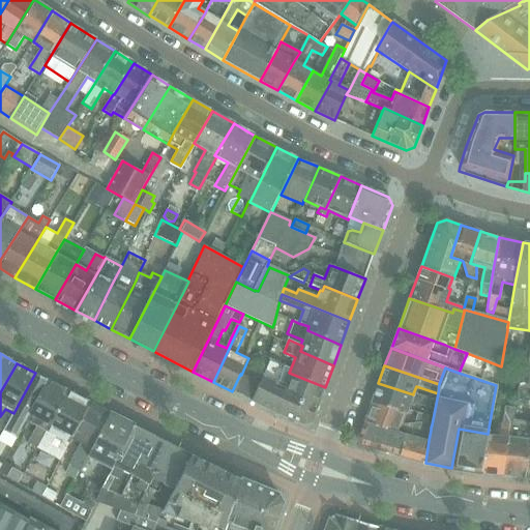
[(35,373),(13,413),(0,436),(0,439),(11,446),(26,420),(24,419),(46,379),(35,373)]
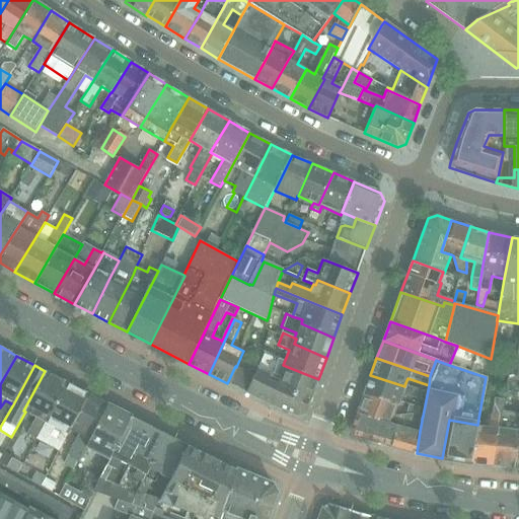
[(318,379),(283,365),(278,380),(270,376),(271,374),(257,369),(254,375),(268,381),(261,399),(297,417),(306,413),(318,379)]
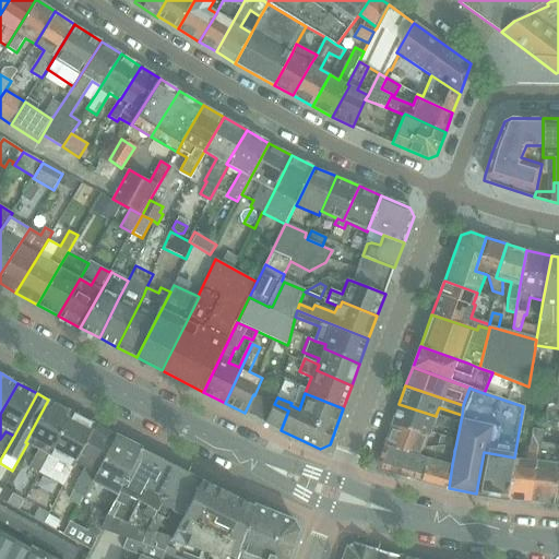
[(253,394),(245,413),(281,430),(288,411),(274,404),(254,395),(253,394)]
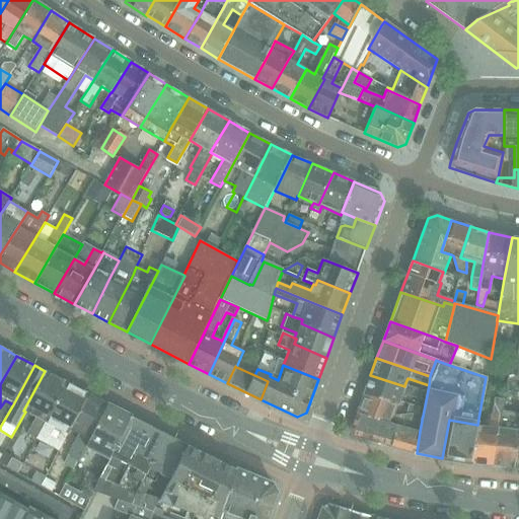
[(66,382),(45,371),(23,411),(25,412),(36,418),(27,434),(38,439),(66,382)]
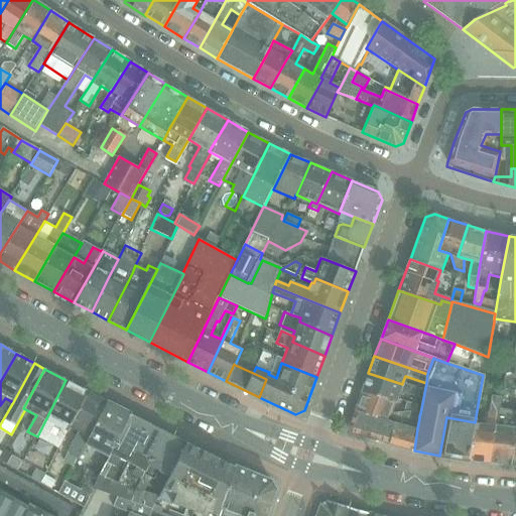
[(402,384),(368,373),(362,390),(395,400),(399,392),(417,397),(420,388),(402,383),(402,384)]
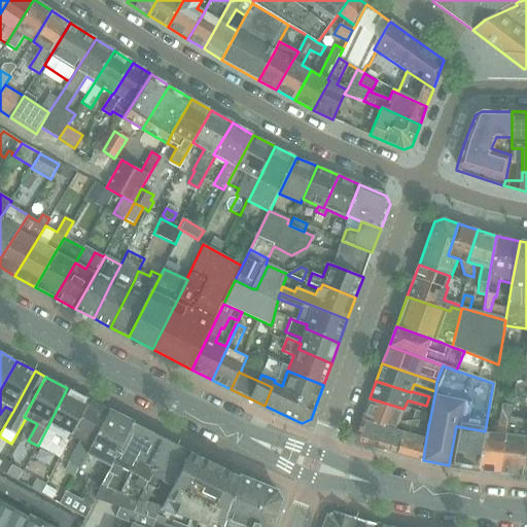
[(90,400),(67,388),(38,446),(59,457),(70,435),(90,400)]
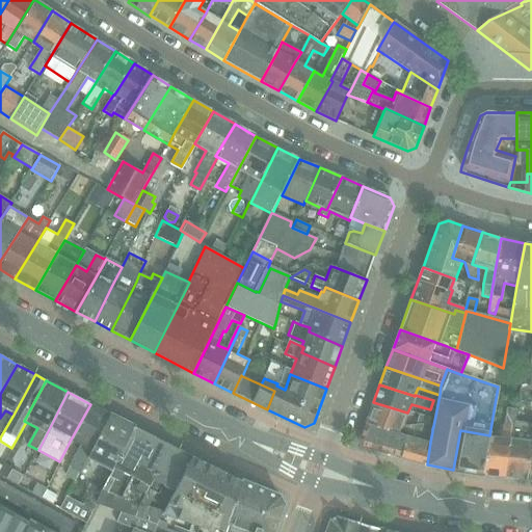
[(407,413),(373,402),(366,423),(401,433),(403,425),(402,425),(407,413)]
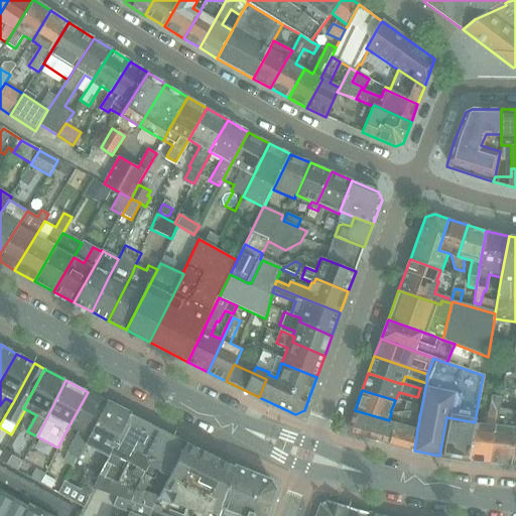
[(108,402),(88,392),(69,426),(79,431),(68,453),(78,459),(86,443),(108,402)]
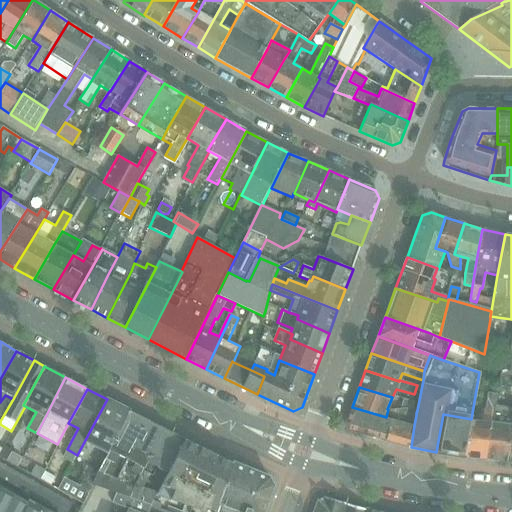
[(482,421),(471,419),(463,457),(486,459),(496,406),(497,394),(489,393),(486,409),(484,408),(482,421)]
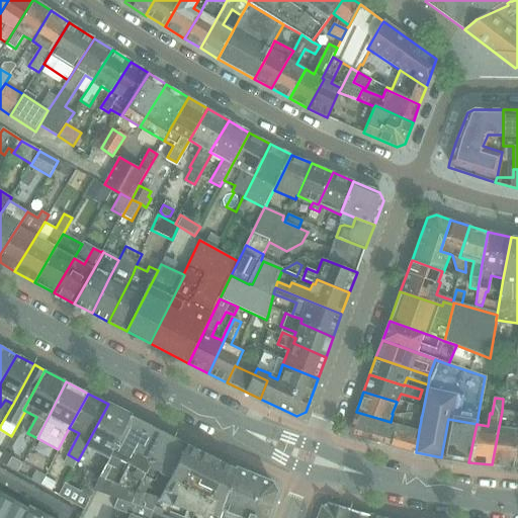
[(132,416),(108,404),(86,445),(110,458),(132,416)]
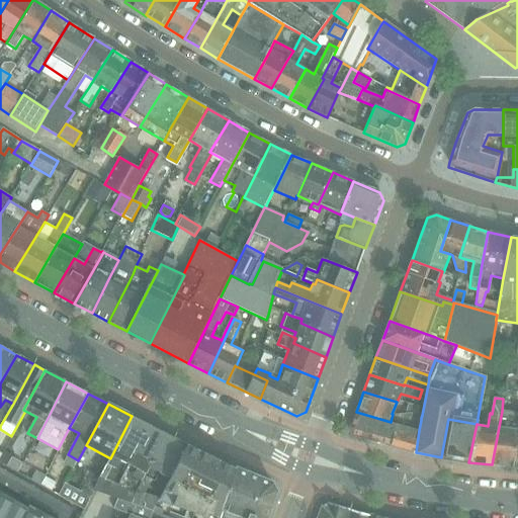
[(408,404),(405,414),(413,413),(412,417),(421,420),(421,418),(422,415),(417,414),(419,407),(408,404)]
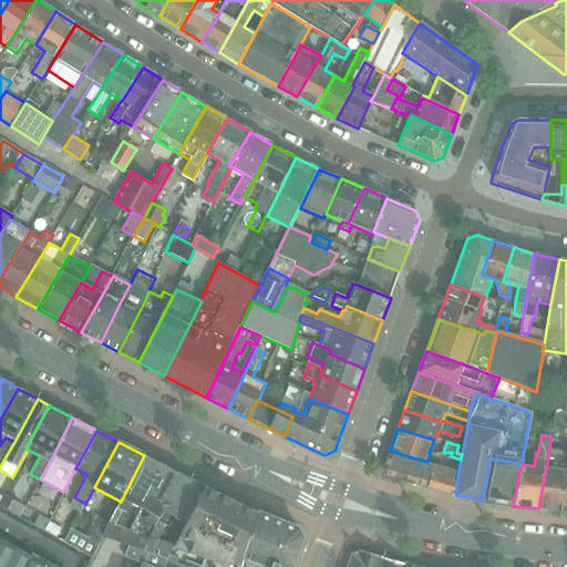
[(566,452),(549,450),(538,508),(560,512),(566,474),(566,452)]
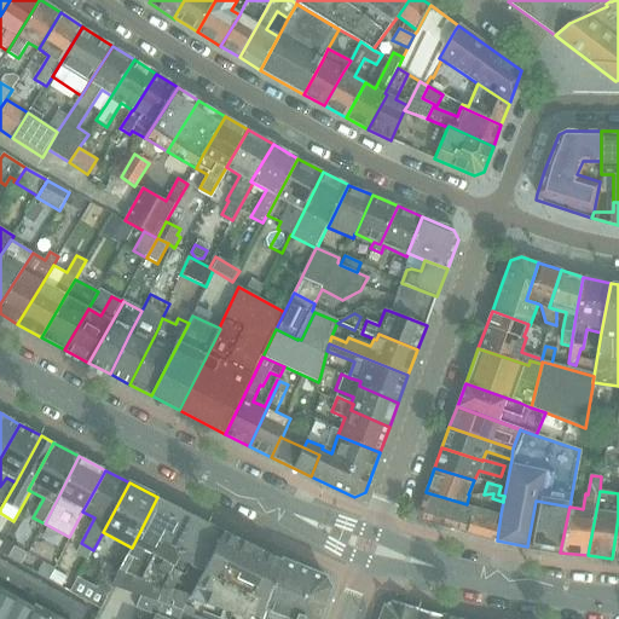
[(476,507),(467,504),(426,492),(418,513),(422,520),(469,533),(476,507)]
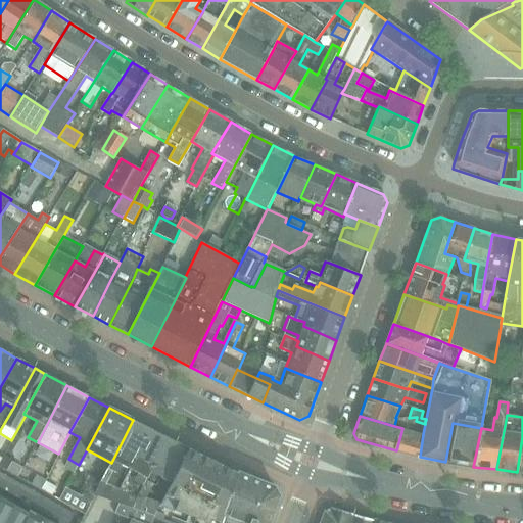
[(168,437),(133,420),(111,463),(94,494),(120,505),(153,517),(157,505),(158,504),(147,498),(138,495),(145,481),(168,437)]
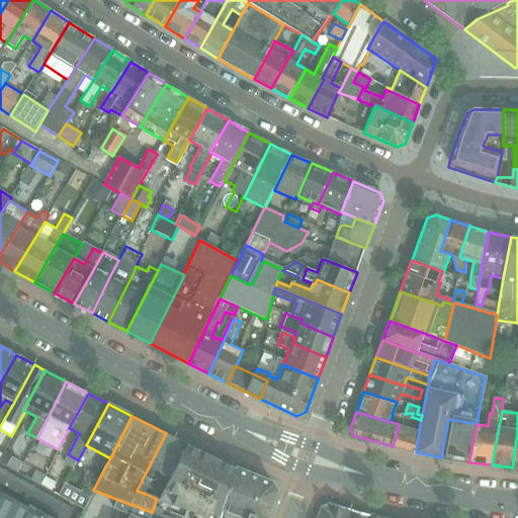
[(448,419),(441,457),(444,458),(468,462),(477,424),(448,419)]
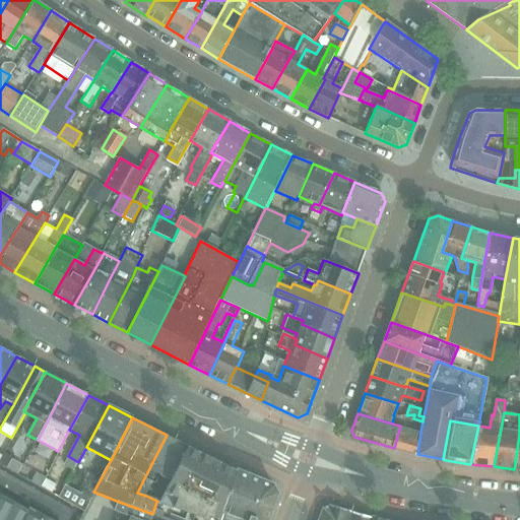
[(409,429),(400,426),(394,448),(417,454),(420,432),(409,429)]
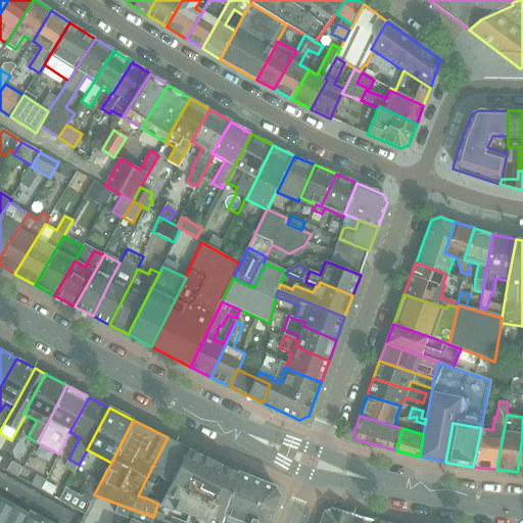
[(168,437),(145,481),(138,495),(147,498),(153,485),(155,485),(160,477),(170,481),(172,482),(188,448),(188,447),(168,437)]
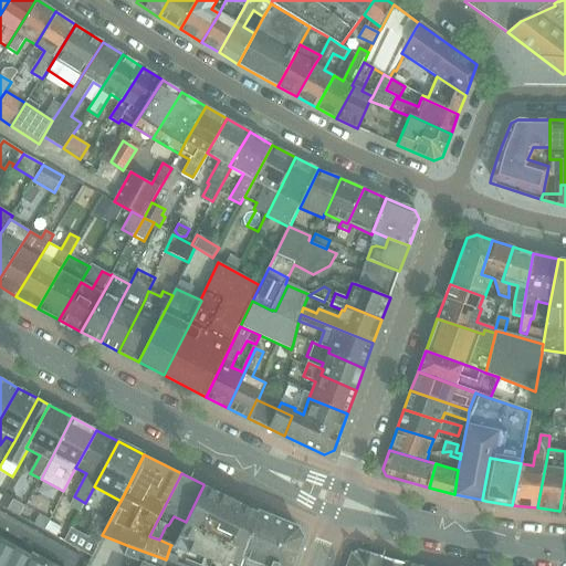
[(223,495),(203,485),(186,522),(184,521),(171,545),(170,546),(223,565),(236,565),(258,512),(240,503),(240,502),(223,494),(223,495)]
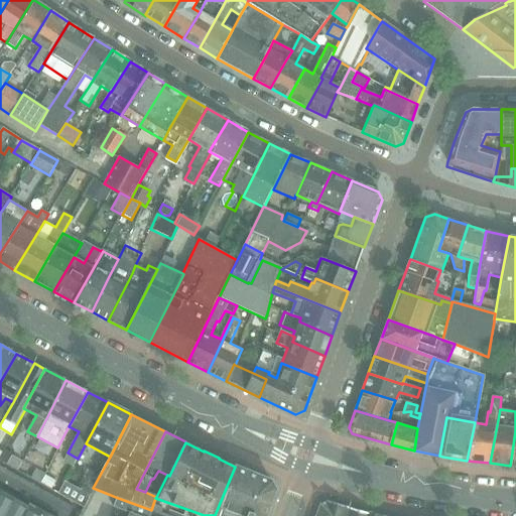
[(47,464),(42,473),(61,483),(67,474),(47,464)]
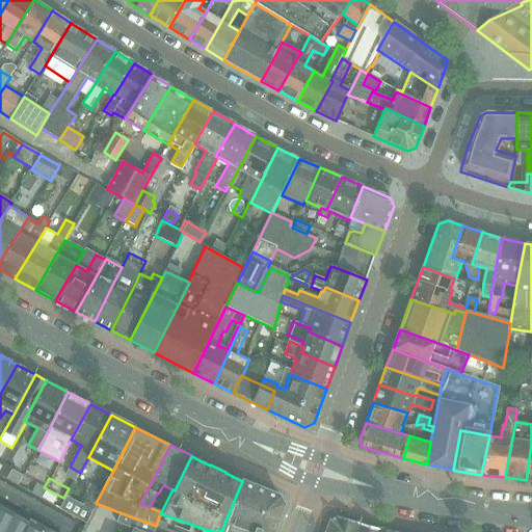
[(243,480),(242,481),(221,531),(272,531),(284,504),(280,496),(243,480)]
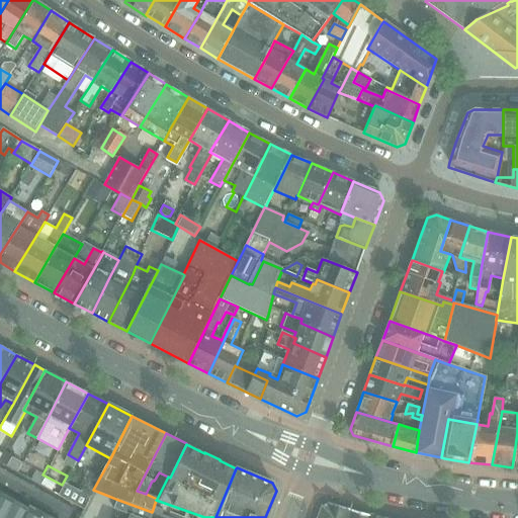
[(0,468),(0,484),(60,517),(68,517),(73,510),(0,468)]
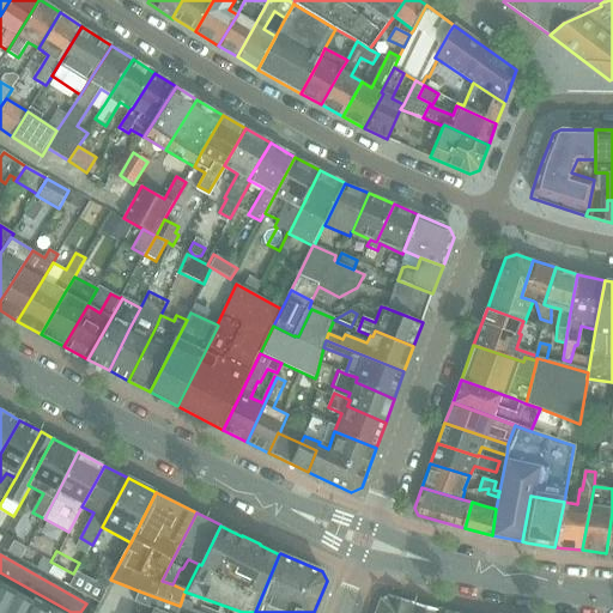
[(42,558),(37,568),(49,575),(54,565),(42,558)]
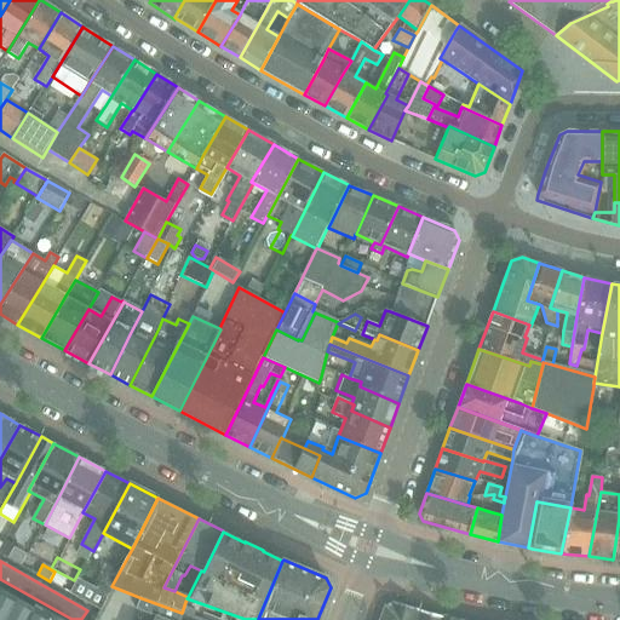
[(67,578),(55,572),(50,581),(62,587),(67,578)]
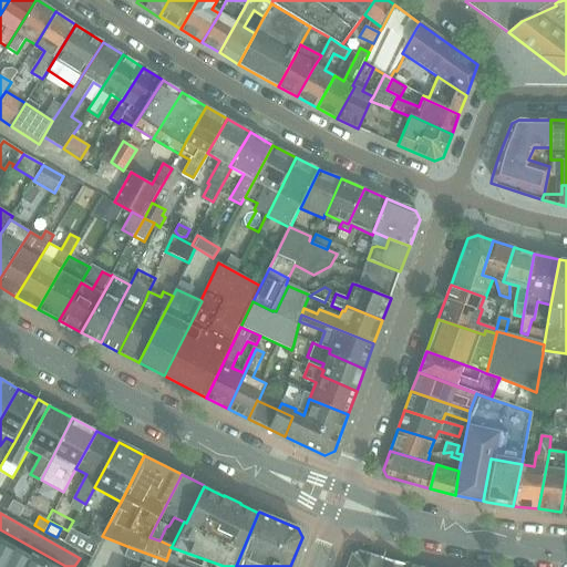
[(103,537),(102,536),(92,531),(81,550),(92,557),(103,537)]
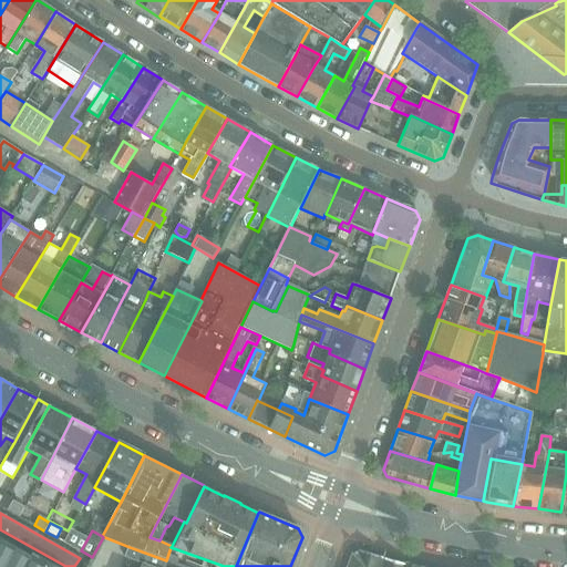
[(0,566),(47,566),(44,566),(0,542),(0,566)]
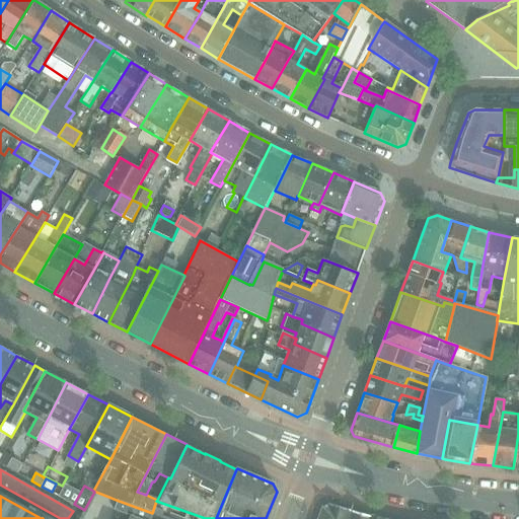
[(149,518),(152,513),(119,501),(115,511),(129,516),(128,518),(149,518)]
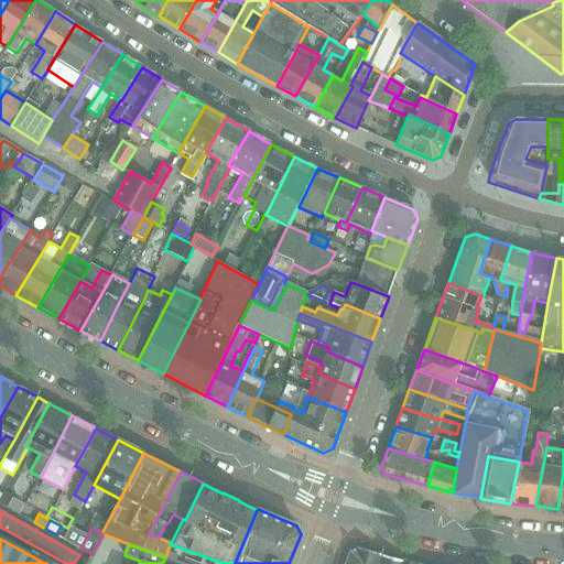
[(350,552),(345,563),(378,563),(380,554),(357,548),(350,552)]
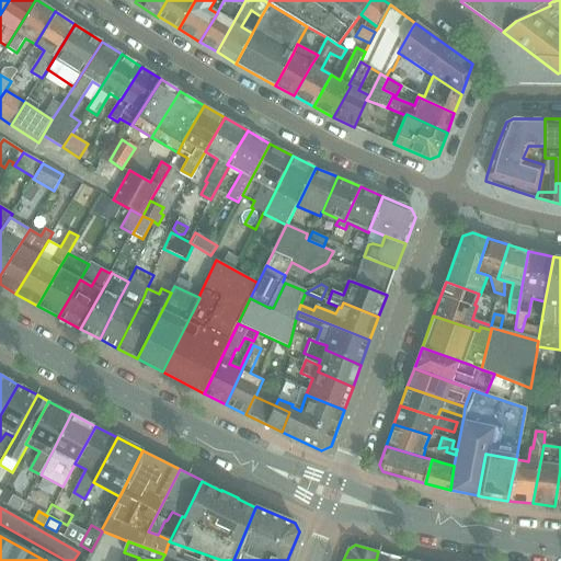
[(400,560),(401,558),(378,551),(376,560),(400,560)]
